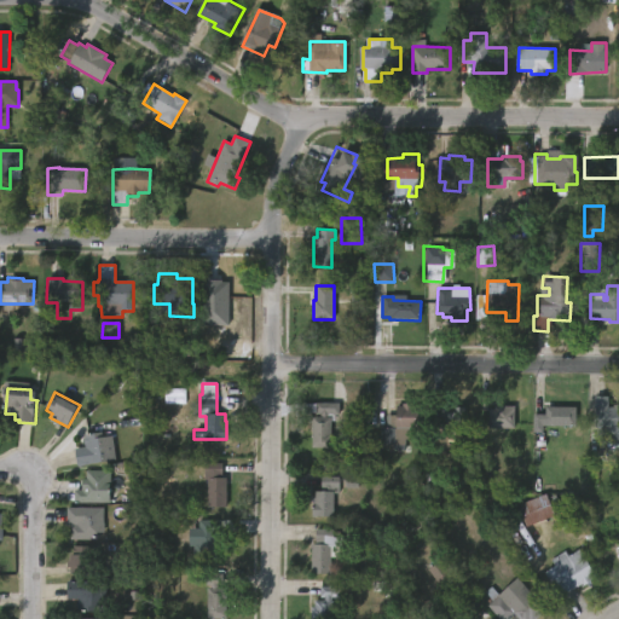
[(608,398),(608,408),(614,408),(614,405),(618,405),(618,441),(614,441),(614,435),(597,433),(599,428),(595,428),(596,397),(608,398)]
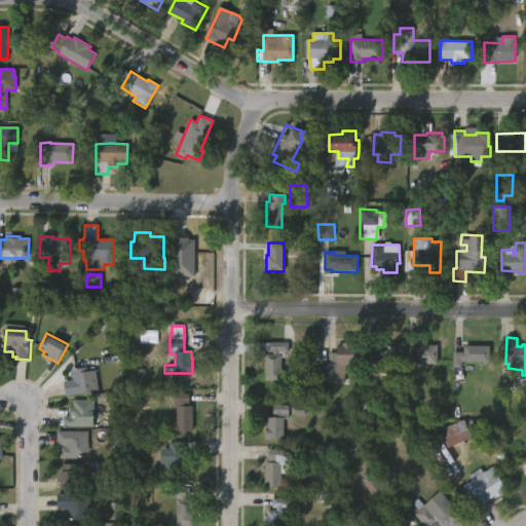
[(288,342),(287,351),(282,351),(282,353),(284,353),(284,379),(267,379),(268,353),(274,354),(274,352),(258,350),(258,343),(288,342)]
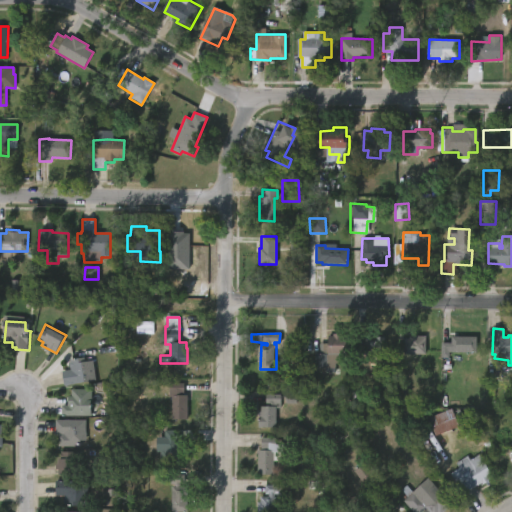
[(341,334),(341,336),(346,336),(346,364),(335,363),(335,368),(316,368),(317,354),(319,354),(319,344),(328,344),(328,336),(333,336),(333,334),(341,334)]
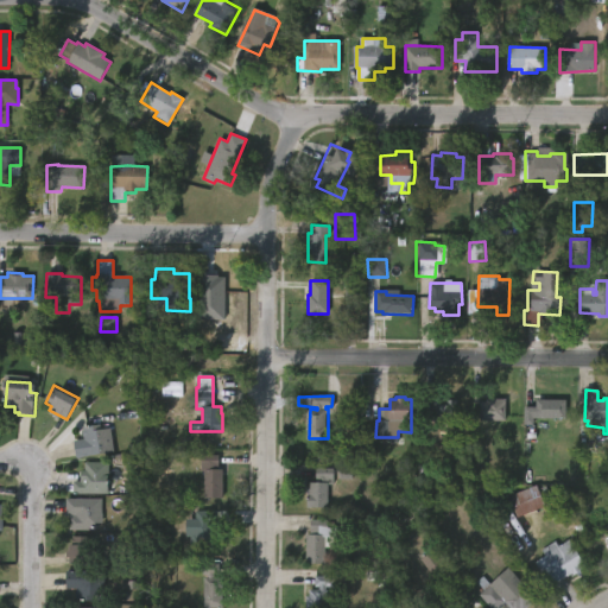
[(455,400),(455,406),(457,406),(457,424),(434,424),(434,405),(444,405),(444,400),(455,400)]
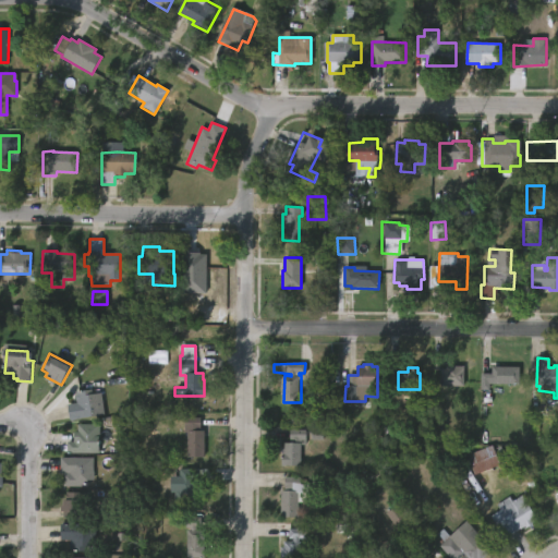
[(464,387),(440,386),(441,370),(447,370),(447,367),(464,367),(464,387)]
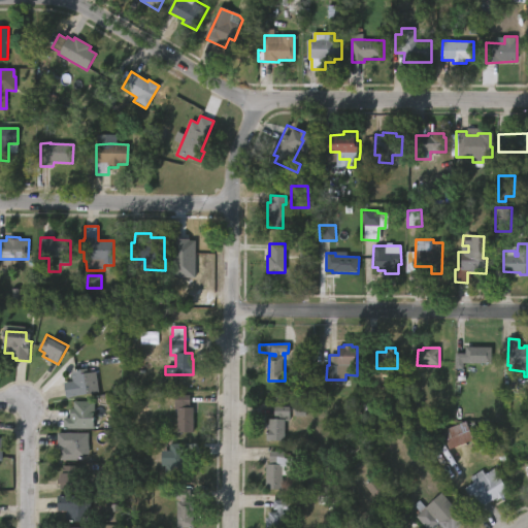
[(464,367),(456,367),(456,354),(466,354),(466,348),(492,348),(492,364),(464,364),(464,367)]
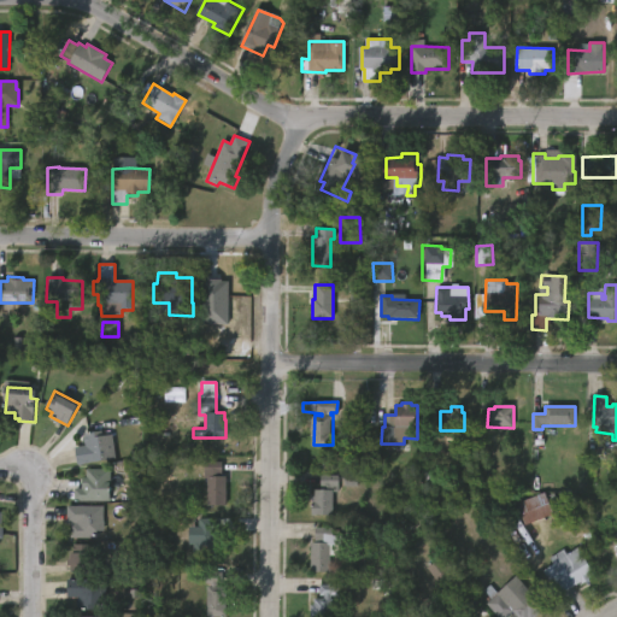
[(101,432),(101,436),(112,435),(115,460),(76,464),(74,447),(84,446),(83,441),(82,441),(82,434),(101,432)]
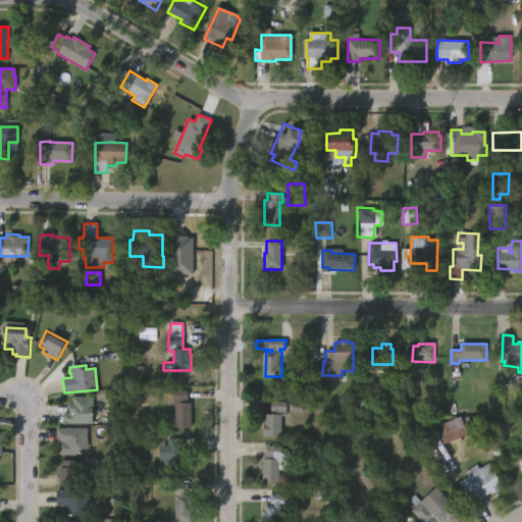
[(189,397),(188,404),(191,404),(191,428),(175,428),(175,405),(172,405),(172,392),(189,392),(189,397)]
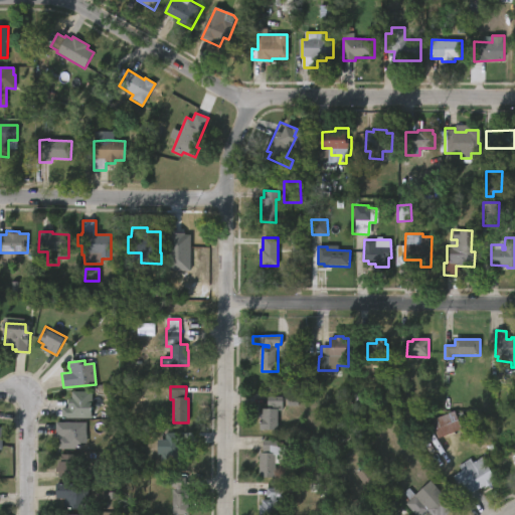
[(91,419),(61,418),(61,408),(67,408),(67,398),(71,399),(71,391),(92,392),(91,419)]
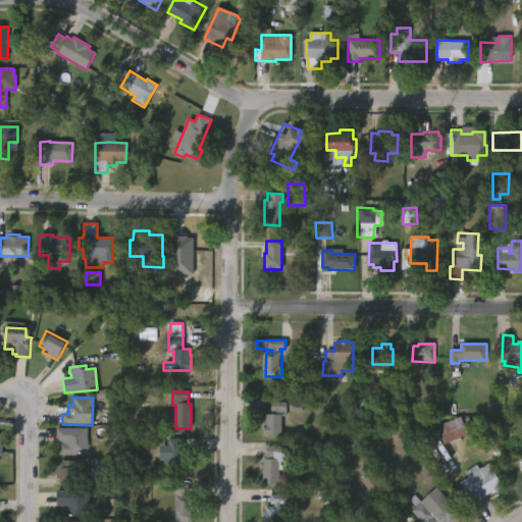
[(283,435),(265,435),(265,419),(267,419),(268,414),(272,414),(273,402),(289,402),(288,415),(283,415),(283,435)]
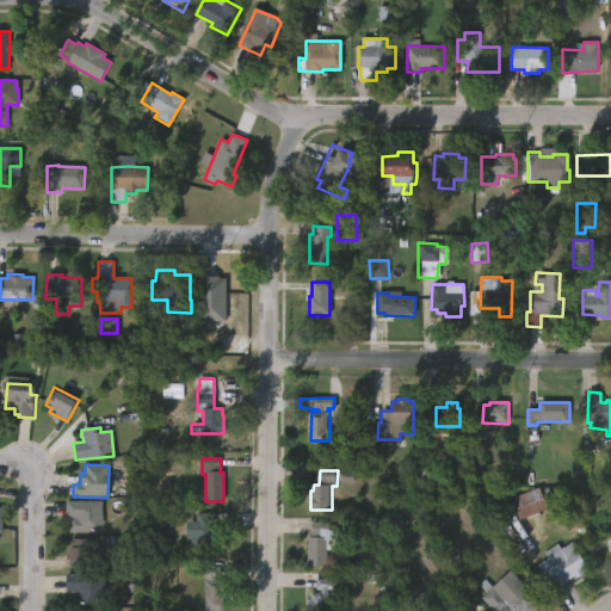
[(541,489),(549,510),(520,522),(516,510),(504,514),(497,499),(510,493),(512,499),(539,487),(541,489)]
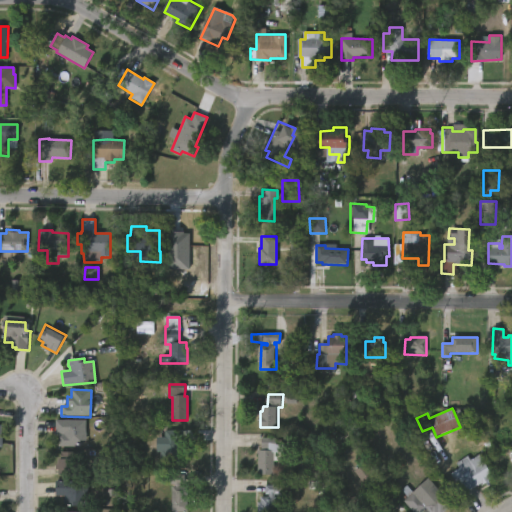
[(86,421),(85,441),(76,442),(76,447),(58,446),(58,435),(55,435),(55,420),(86,421)]
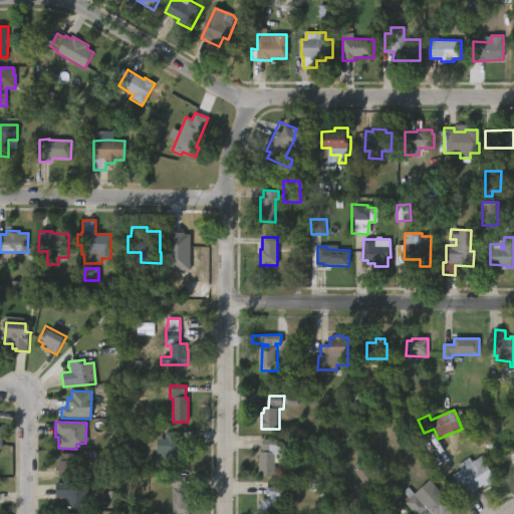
[(178,441),(178,444),(189,444),(189,466),(161,466),(161,452),(170,452),(170,444),(172,444),(172,441),(166,441),(166,433),(181,433),(181,441),(178,441)]
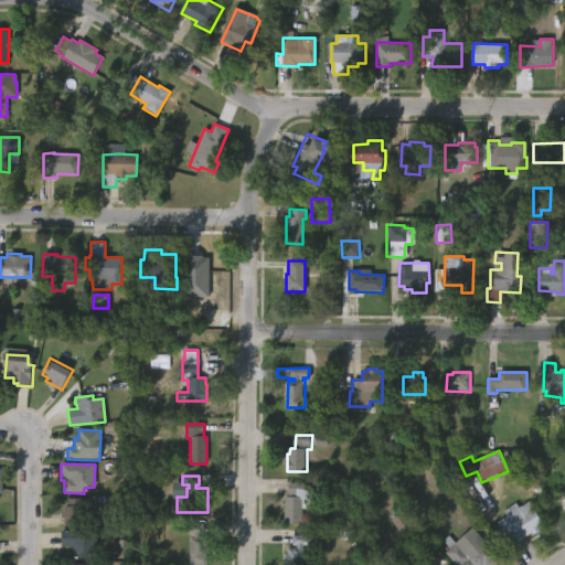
[(308,483),(308,484),(312,484),(312,488),(307,488),(307,490),(315,490),(313,509),(305,509),(305,523),(287,523),(287,497),(290,497),(290,482),(308,483)]
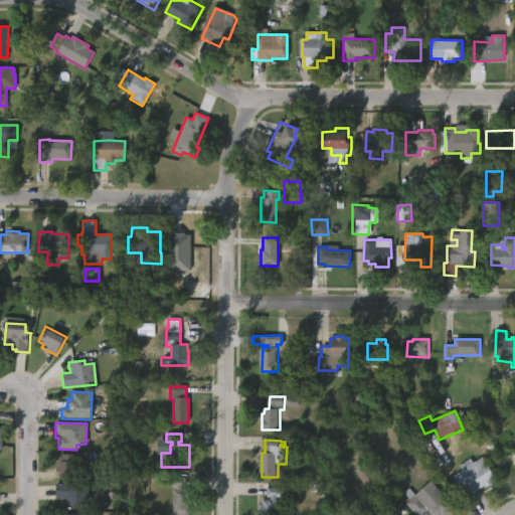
[(76,455),(76,462),(78,462),(77,479),(58,479),(58,472),(55,472),(55,467),(57,467),(57,465),(59,465),(59,462),(61,462),(61,455),(76,455)]
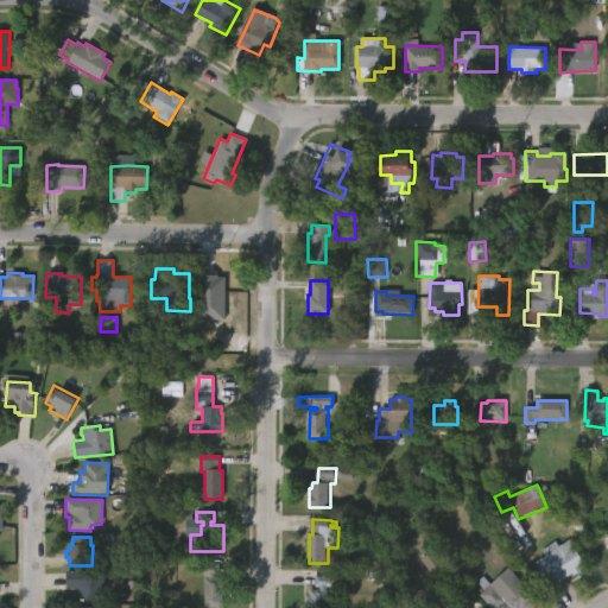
[(569,540),(586,567),(581,569),(582,570),(574,576),(572,574),(551,587),(534,562),(544,557),(540,551),(556,542),(558,546),(569,540)]
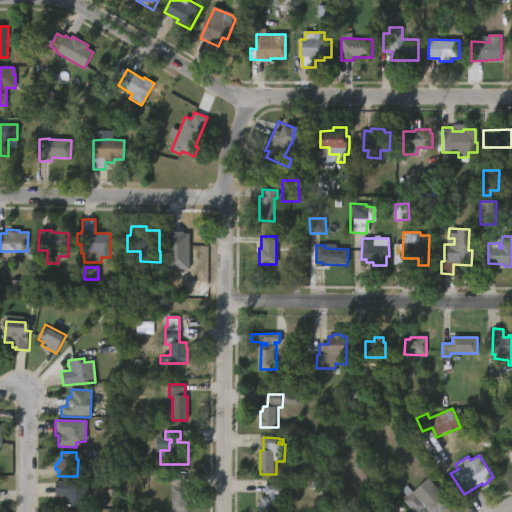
[(376,478),(367,462),(354,470),(363,486),(376,478)]
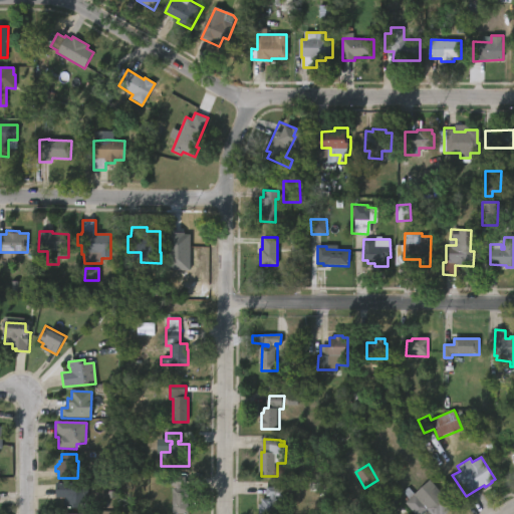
[(186,477),(198,478),(198,486),(181,487),(181,489),(188,489),(188,513),(172,513),(172,489),(175,489),(175,487),(161,487),(161,477),(186,477)]
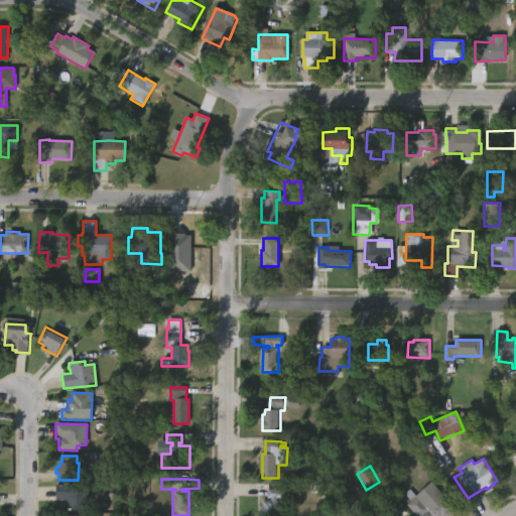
[(436,490),(454,508),(444,515),(430,515),(426,511),(420,515),(414,515),(404,504),(405,503),(403,501),(407,498),(403,494),(408,488),(414,495),(428,481),(436,490)]
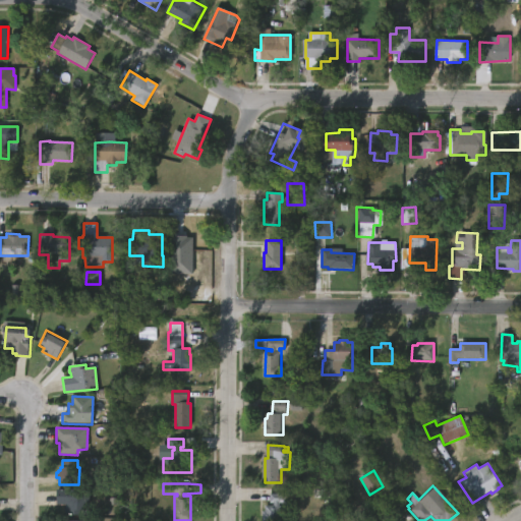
[(92,489),(91,515),(66,515),(67,505),(58,504),(58,489),(92,489)]
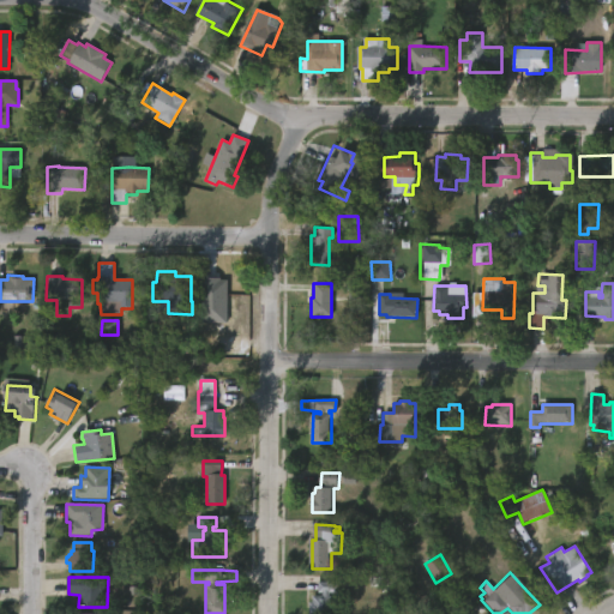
[(330,594),(330,596),(331,596),(331,613),(309,613),(309,603),(312,603),(312,596),(318,596),(318,583),(337,583),(337,594),(330,594)]
